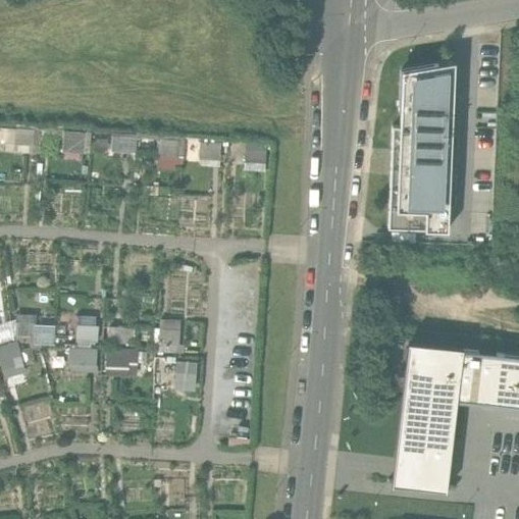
[(457,64),(404,73),(402,130),(394,130),(391,232),(451,235),(454,132),(449,132),(449,113),(455,113),(457,64)]
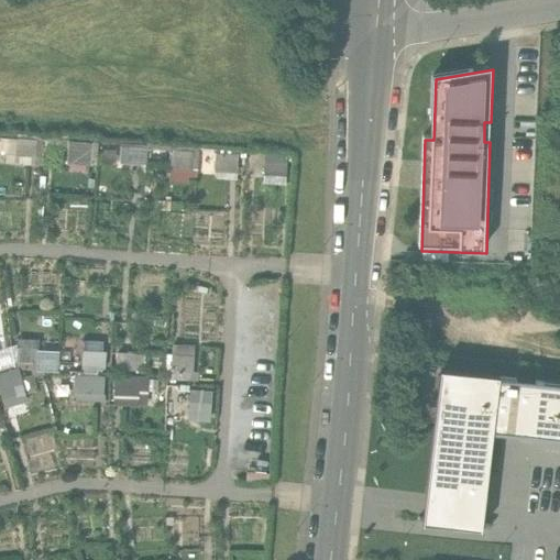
[(169,155),(171,183),(200,182),(200,173),(242,172),(241,154),(169,155)]
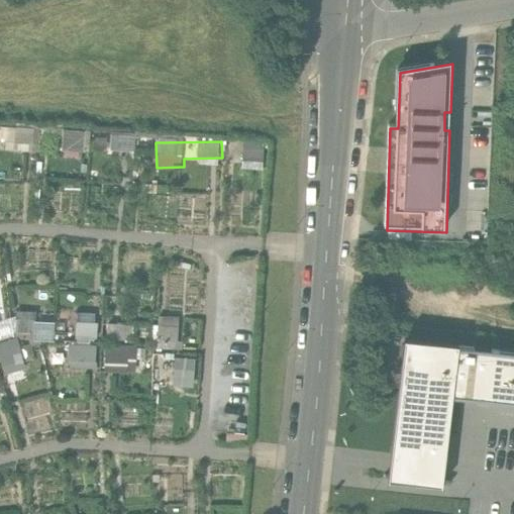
[(265,169),(266,143),(243,142),(242,169),(265,169)]
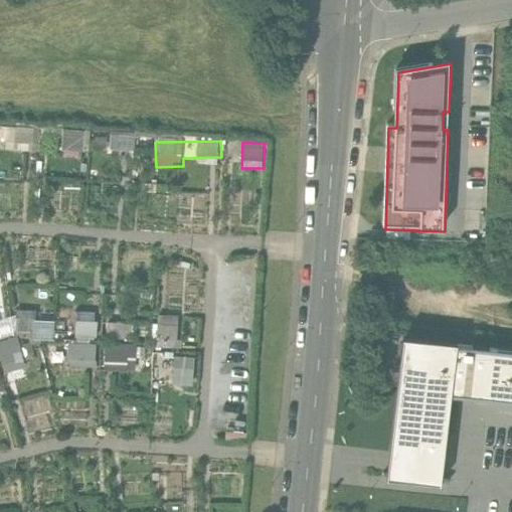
[(16,333),(35,333),(35,313),(17,312),(16,333)]
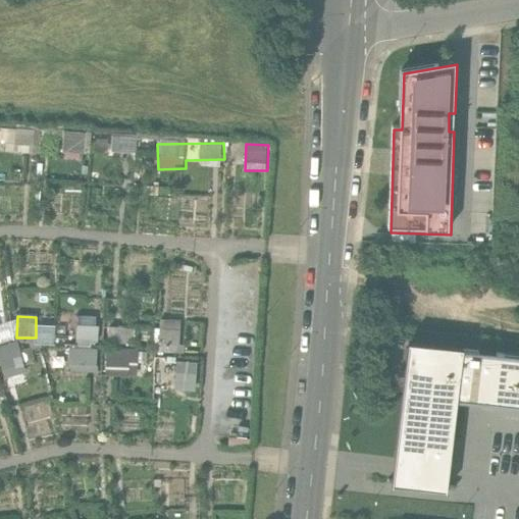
[(101,350),(102,326),(76,326),(75,350),(101,350)]
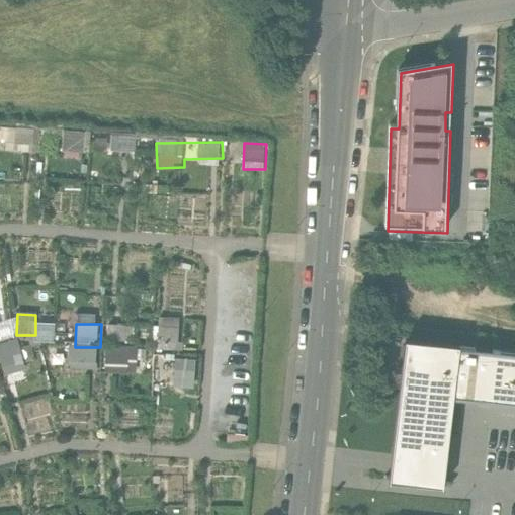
[(105,343),(133,344),(134,326),(106,325),(105,343)]
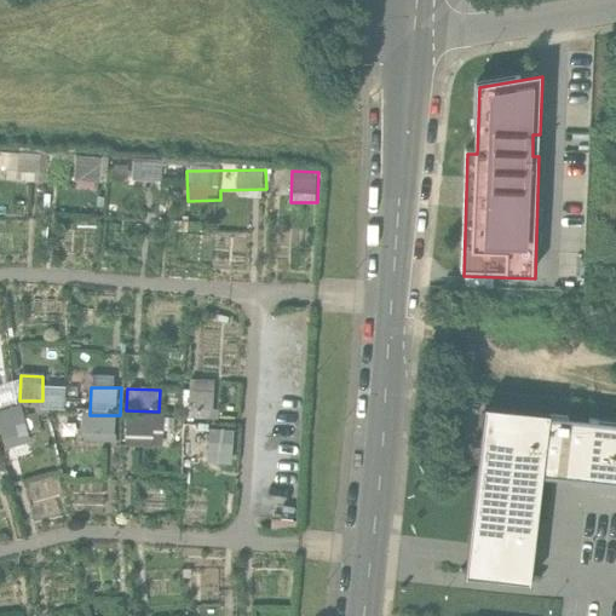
[(0,452),(0,453),(30,444),(21,406),(0,410),(0,452)]
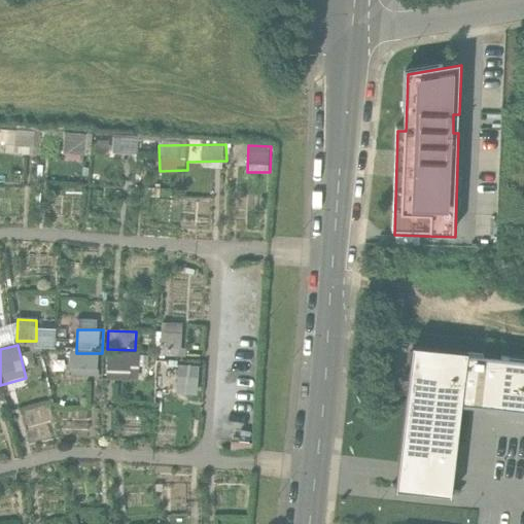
[(469,354),(414,348),(399,479),(397,493),(453,499),(455,485),(463,408),(523,414),(523,362),(469,356),(469,354)]
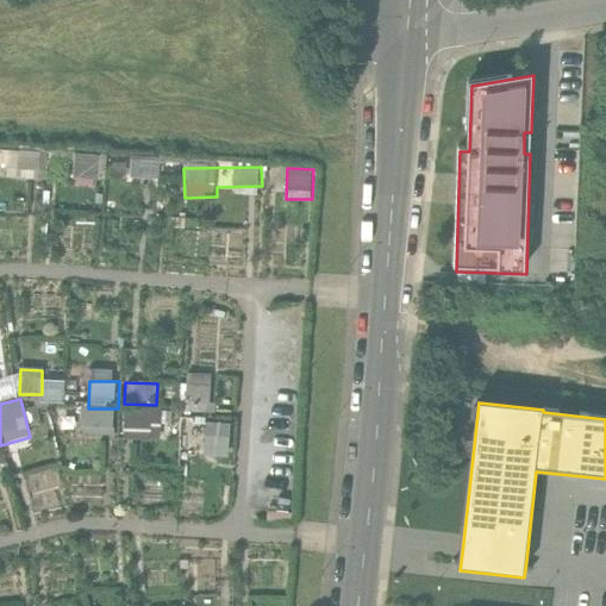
[(161,410),(124,407),(122,439),(160,442),(161,410)]
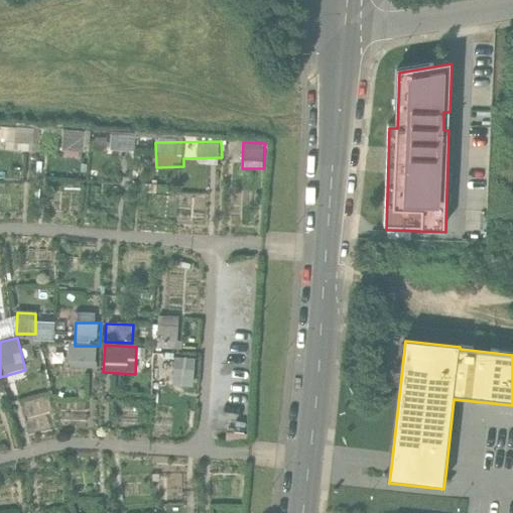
[(67,369),(97,370),(97,346),(68,346),(67,369)]
